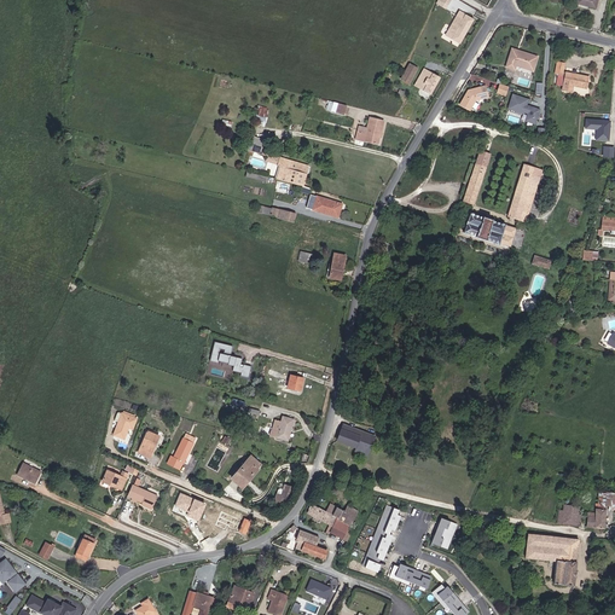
[(436,0),(433,7),(442,12),(448,0),(436,0)]
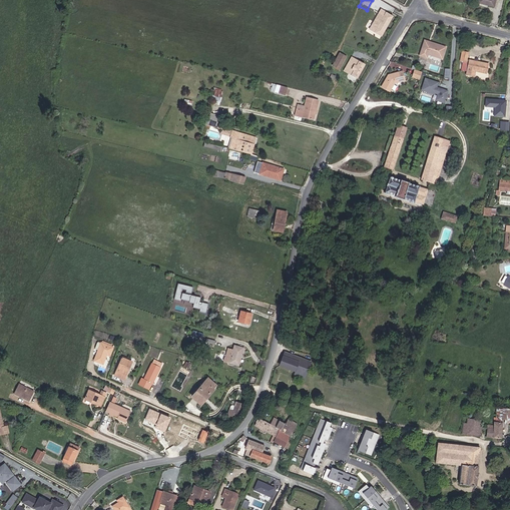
[(369,31),(380,37),(392,17),(381,11),(369,31)]
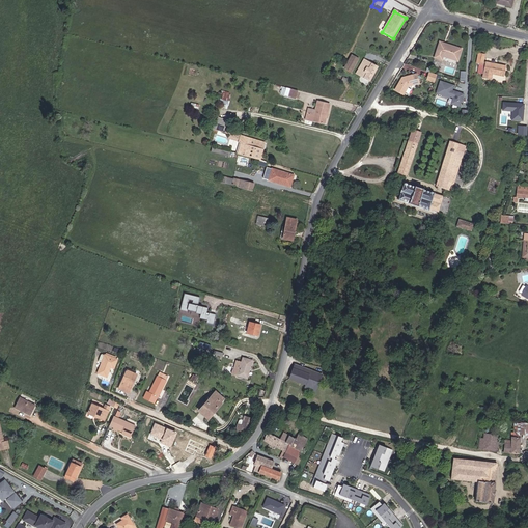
[(442,56),(456,61),(460,49),(438,43),(434,58),(441,60),(442,56)]
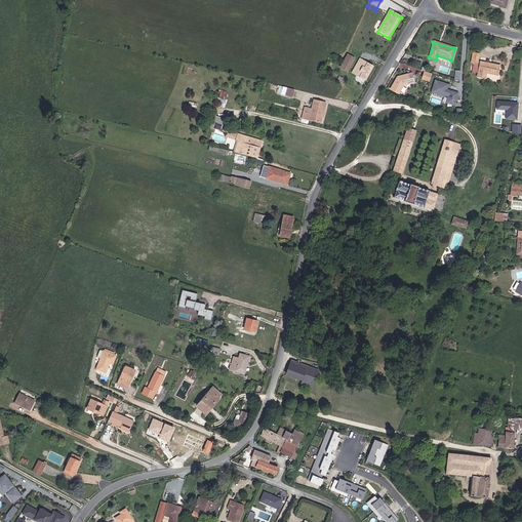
[(471,62),(477,64),(479,54),(473,52),(471,62)]
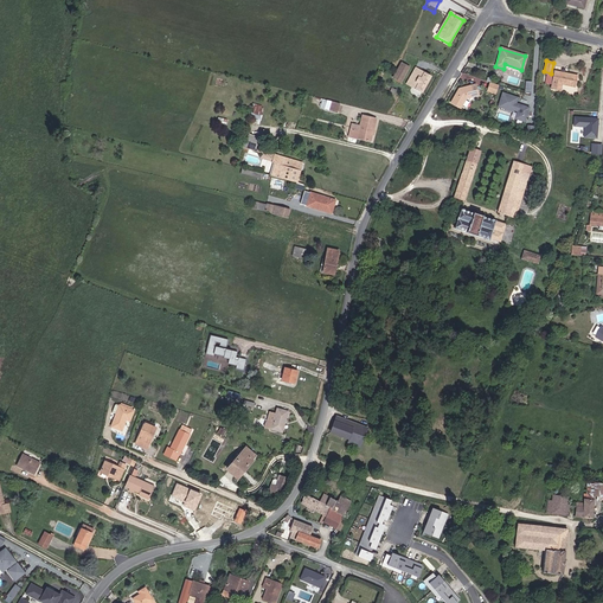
[(401,84),(410,70),(402,65),(393,79),(401,84)]
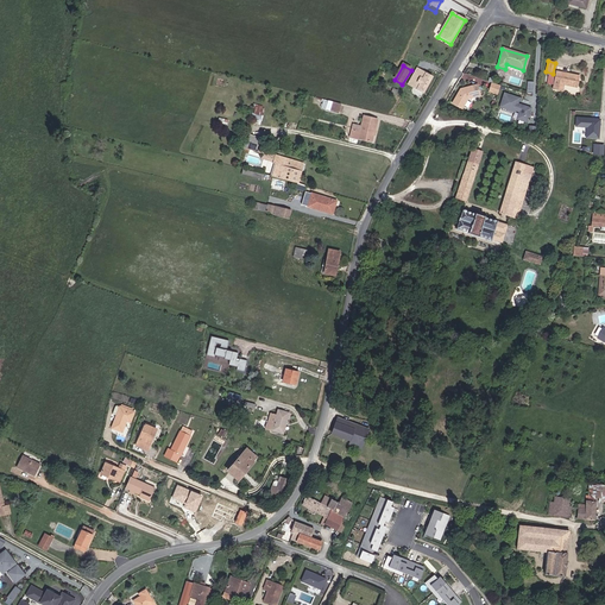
[(409,87),(422,94),(432,77),(420,71),(421,69),(418,68),(409,87)]
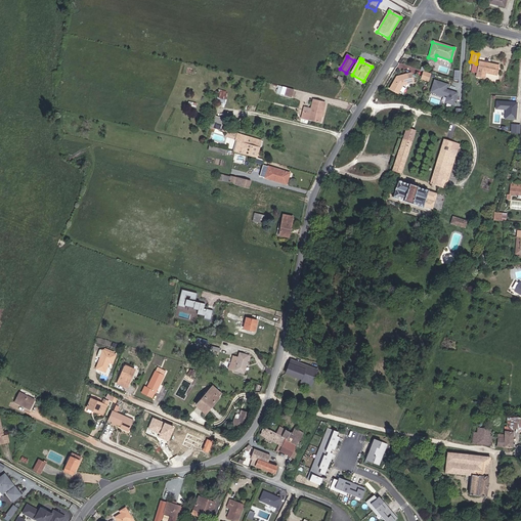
[(485,74),(495,77),(497,66),(479,61),(475,77),(483,80),(485,74)]
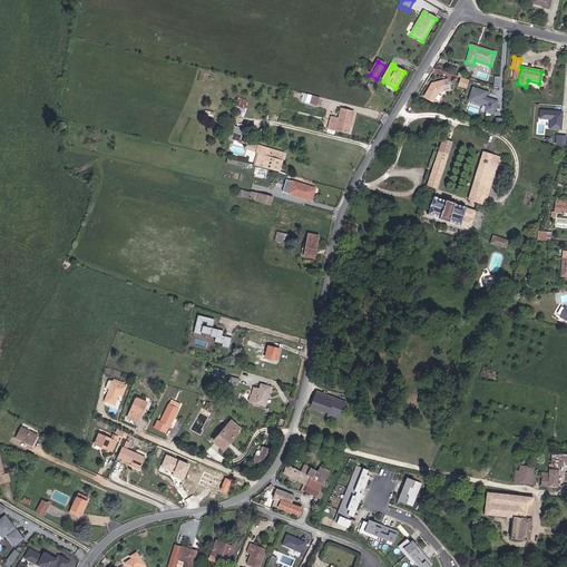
[(462,86),(466,78),(457,76),(455,84),(462,86)]
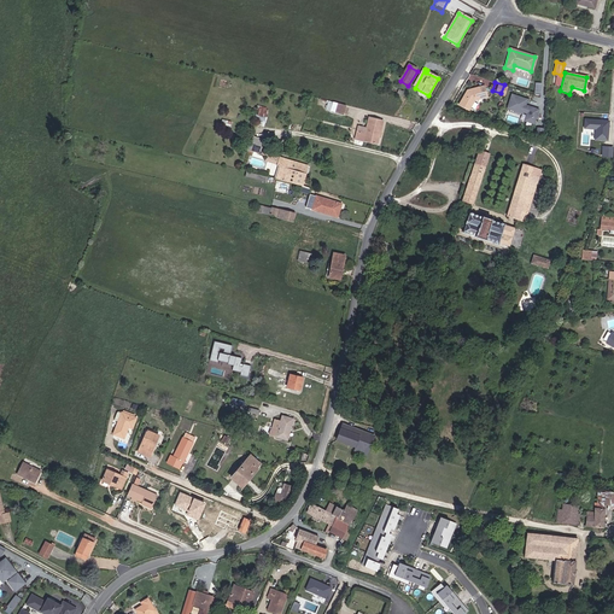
[(471,98),(484,95),(480,85),(471,87),(469,88),(467,89),(466,88),(463,88),(455,103),(465,109),(471,98)]
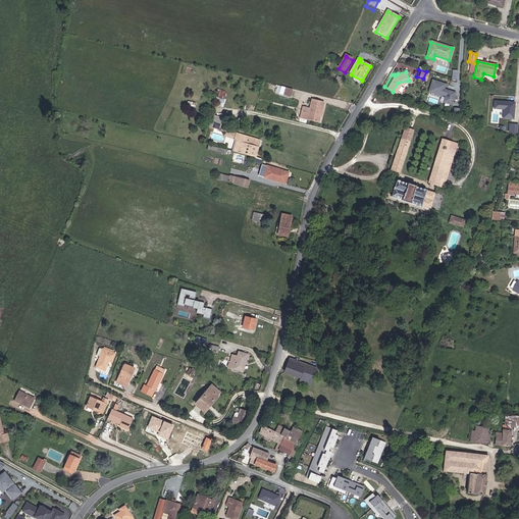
[(453,92),(442,88),(443,83),(432,80),(429,86),(427,85),(425,91),(438,95),(439,94),(443,95),(440,101),(449,104),(453,92)]
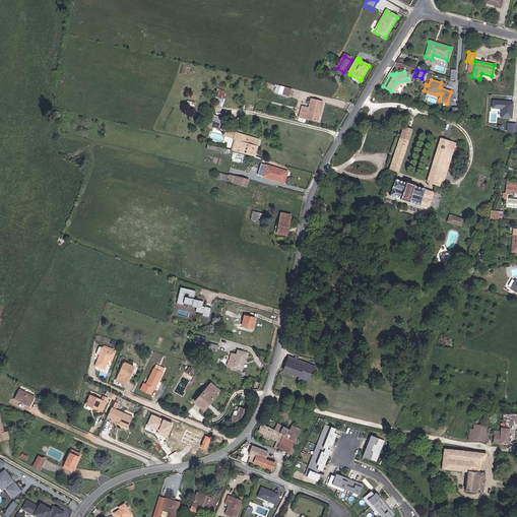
[(282,95),(289,97),(292,90),(284,88),(282,95)]
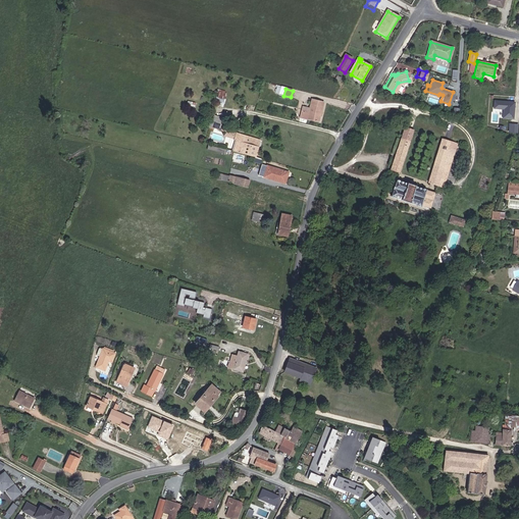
[(226,94),(219,92),(217,101),(224,103),(226,94)]
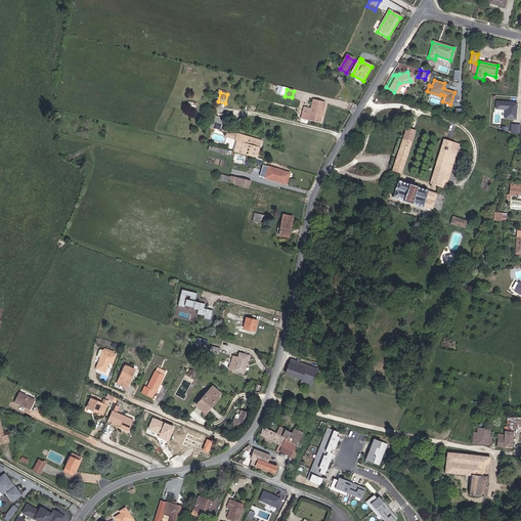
[(324,103),(312,100),(310,114),(306,114),(305,118),(302,118),(301,124),(308,125),(309,120),(321,123),(322,117),(322,114),(324,103)]
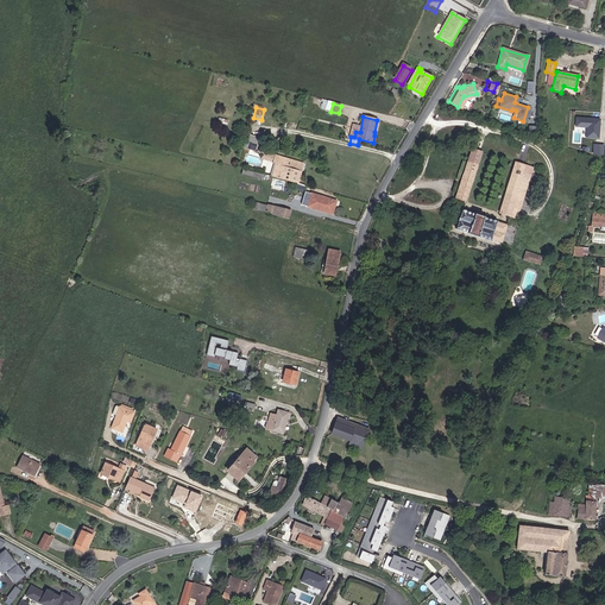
[(572,119),(572,130),(583,131),(581,140),(597,142),(598,121),(572,119)]
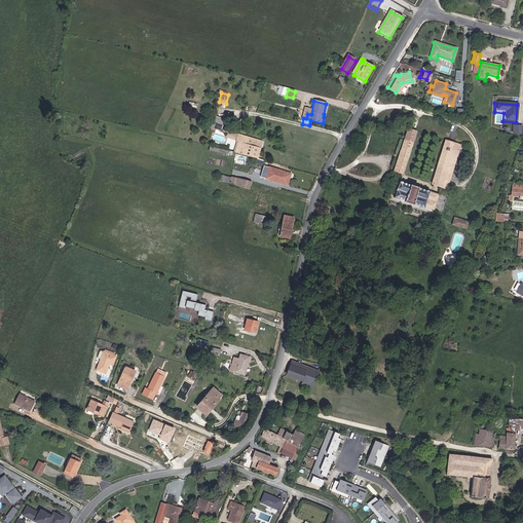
[(510,136),(519,137),(520,127),(511,126),(510,136)]
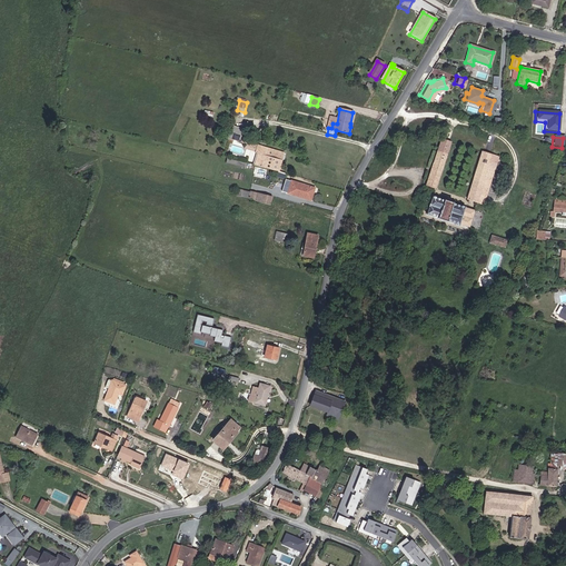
[(435,188),(446,157),(450,142),(440,139),(425,185),(435,188)]
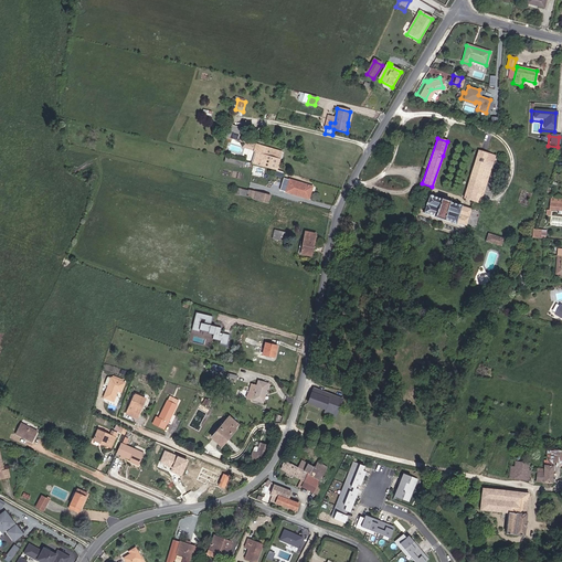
[(254,151),(256,144),(246,140),(244,148),(254,151)]
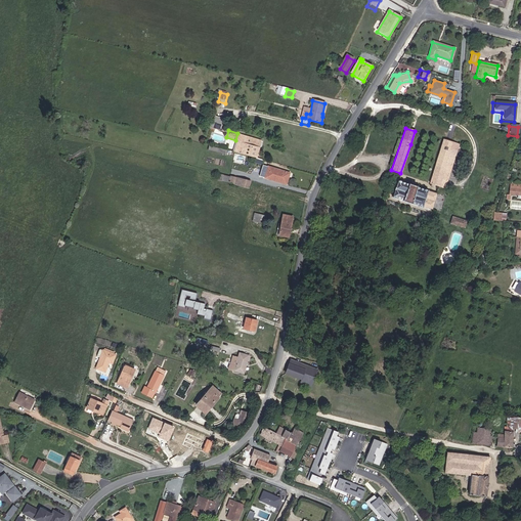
[(262,139),(237,133),(235,140),(237,140),(234,152),(260,158),(260,157),(258,156),(262,139)]
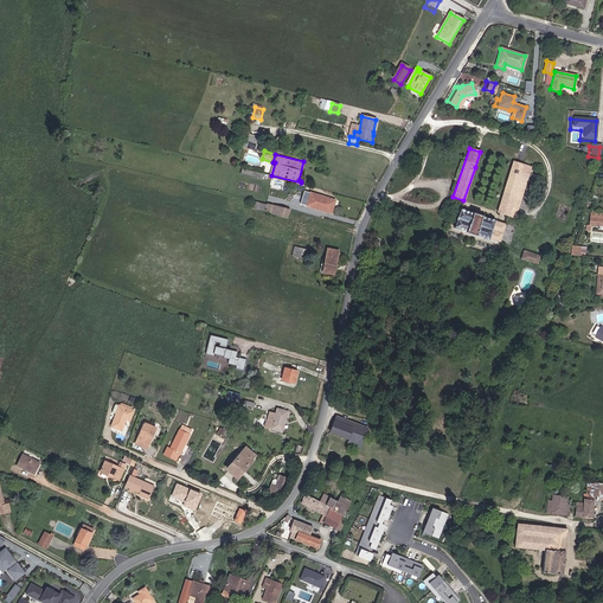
[(517,187),(532,192),(538,170),(513,161),(508,173),(498,212),(508,215),(517,187)]
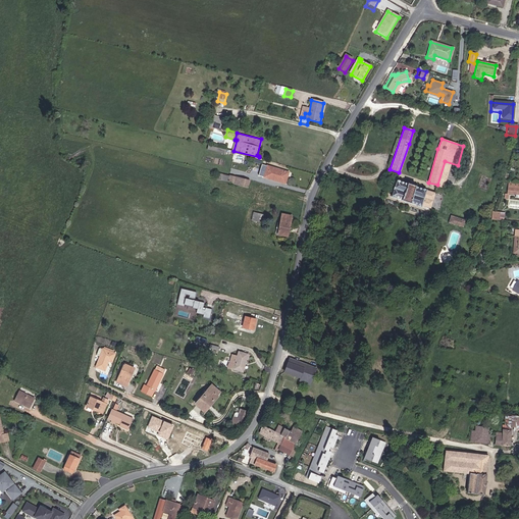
[(286,175),(289,176),(289,172),(268,166),(265,176),(283,183),(286,175)]
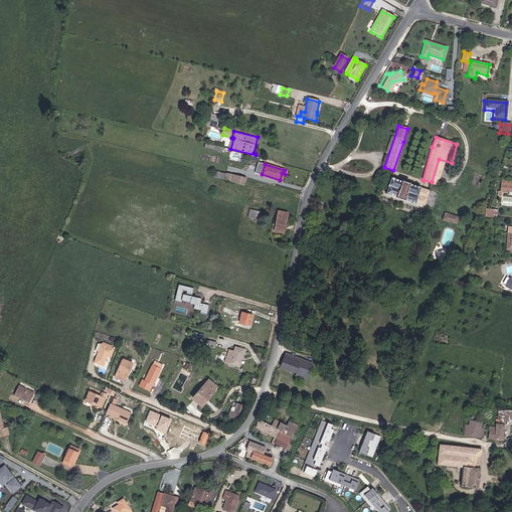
[(226,179),(245,184),(247,177),(227,172),(227,175),(226,179)]
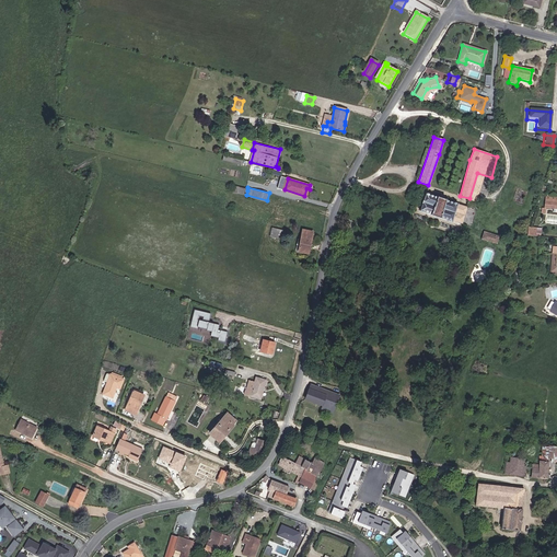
[(462,223),(466,207),(426,194),(420,210),(462,223)]
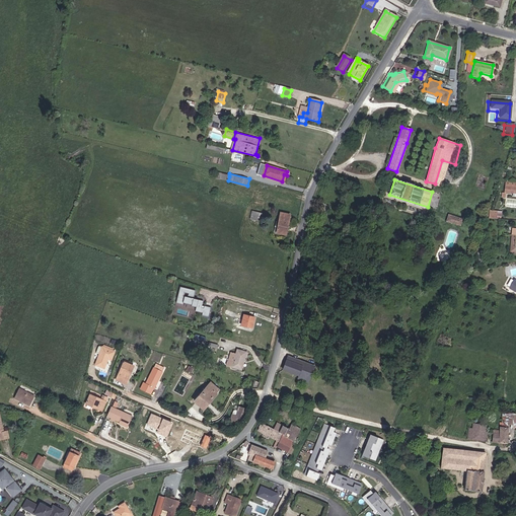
[(515,193),(515,192),(515,188),(503,187),(503,192),(510,192),(510,196),(513,197),(514,193),(515,193)]
